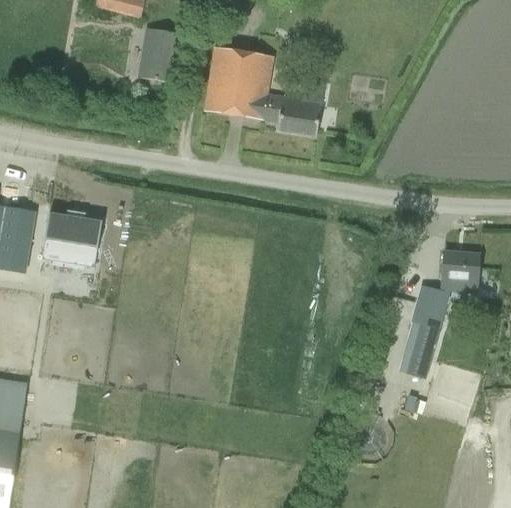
[(138,17),(143,0),(92,0),(91,4),(138,17)]
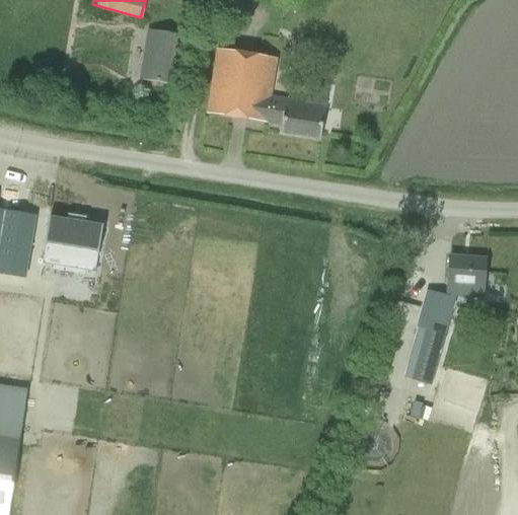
[(199,0),(198,6),(239,13),(241,0),(199,0)]
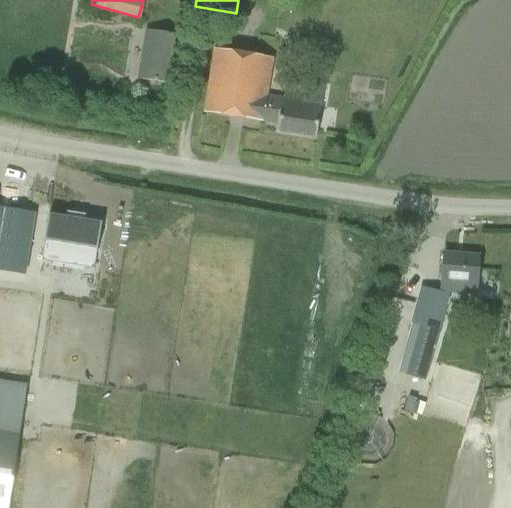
[(146,29),(142,56),(139,76),(172,81),(179,34),(146,29)]
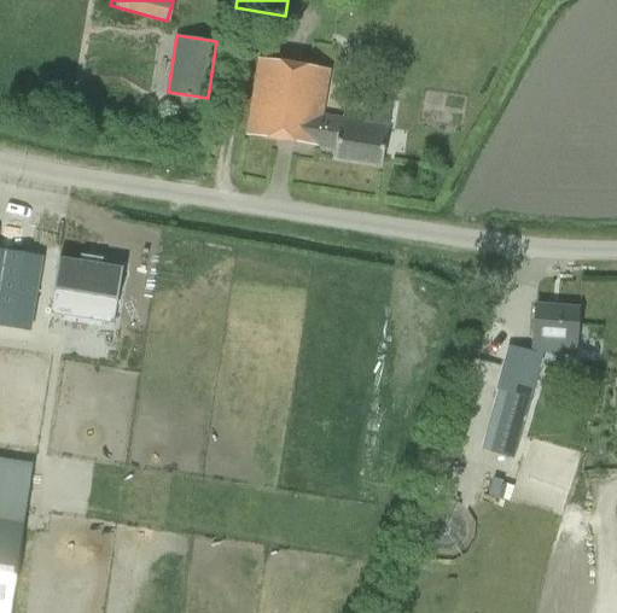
[(257,54),(250,109),(246,132),(336,145),(333,155),(382,162),(391,101),(366,98),(362,118),(321,112),(329,65),(257,54)]
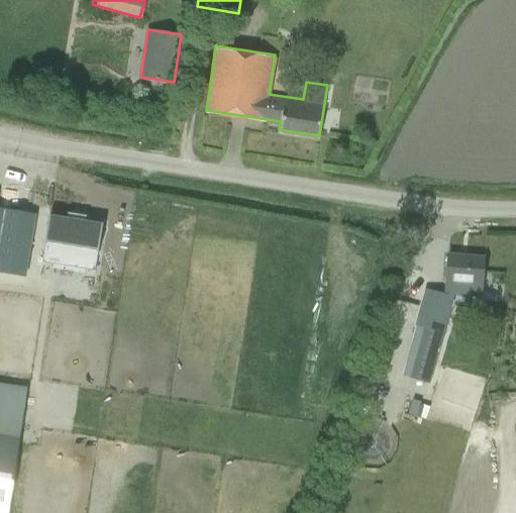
[(23,231),(28,202),(31,182),(0,177),(0,227),(3,228),(23,231)]
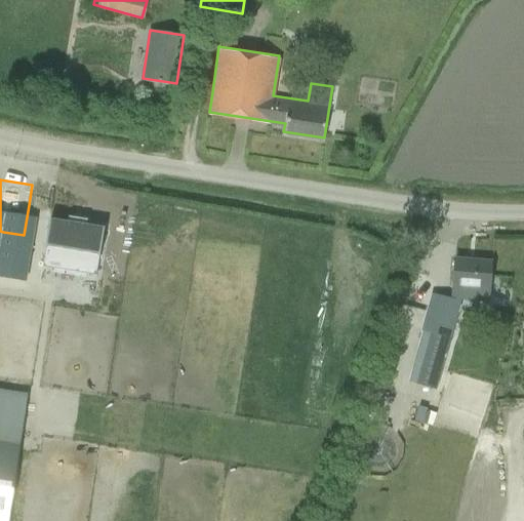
[(87,217),(68,214),(67,219),(49,216),(47,232),(42,265),(51,266),(59,267),(61,262),(79,265),(78,270),(87,271),(87,272),(96,273),(102,241),(105,226),(86,223),(87,217)]
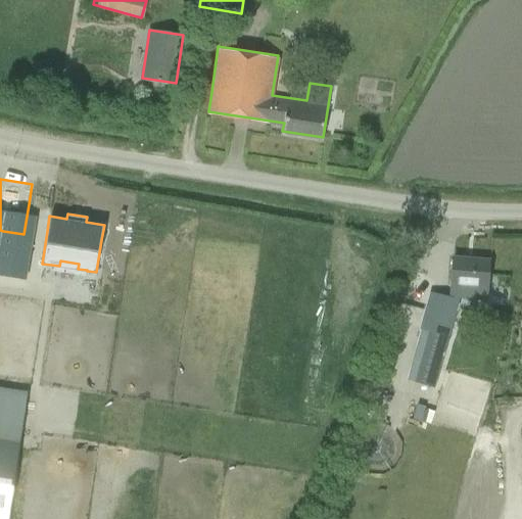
[(487,285),(489,260),(453,256),(451,283),(487,285)]
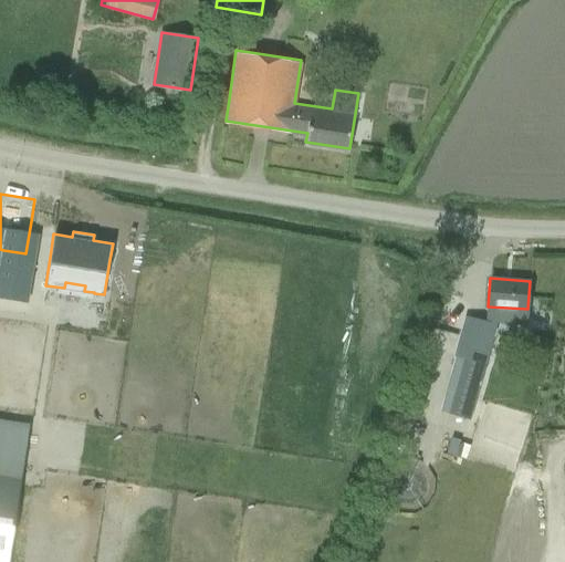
[(467,314),(461,336),(456,354),(482,362),(493,324),(494,325),(495,322),(467,314)]
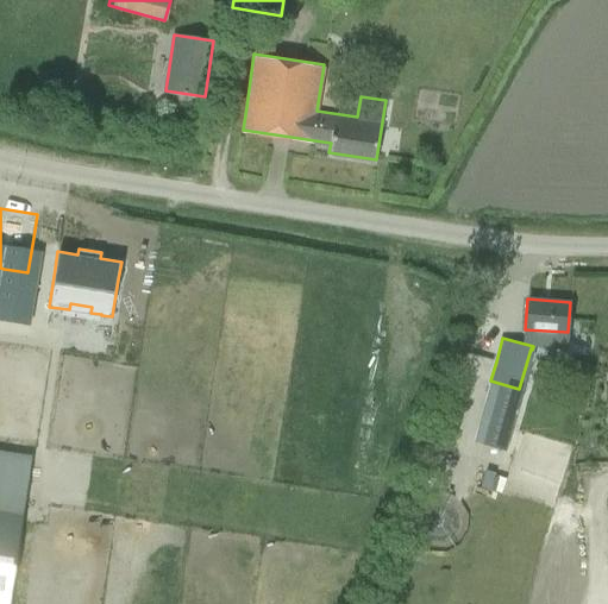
[(0,603),(10,603),(24,517),(32,458),(0,452),(0,603)]
